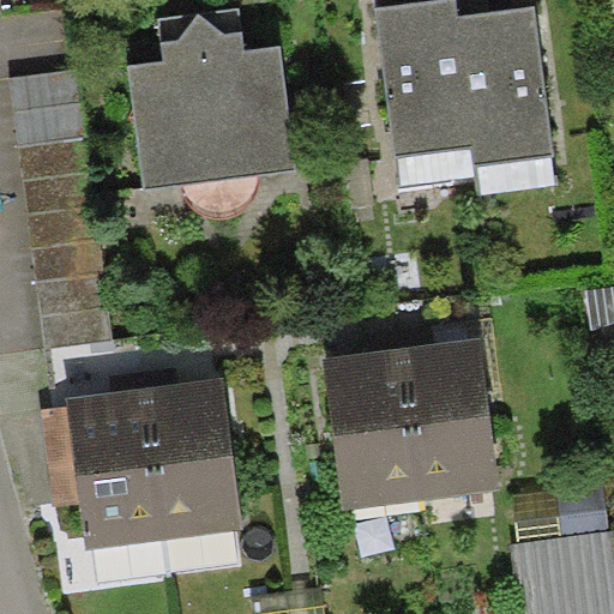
[(474,146),(457,14),(456,0),(434,0),(377,7),(396,156),(474,146)]
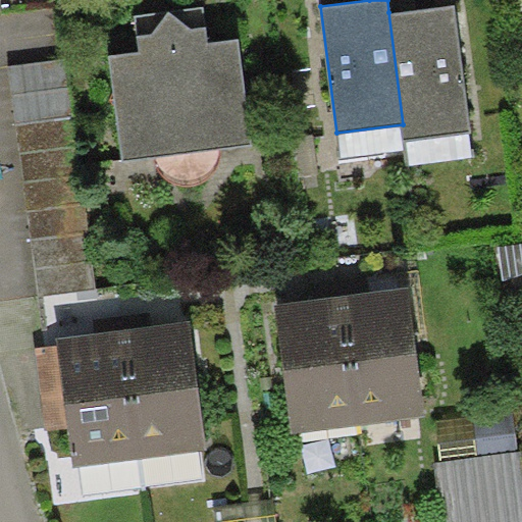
[(388,12),(403,124),(405,140),(471,131),(455,4),(388,12)]
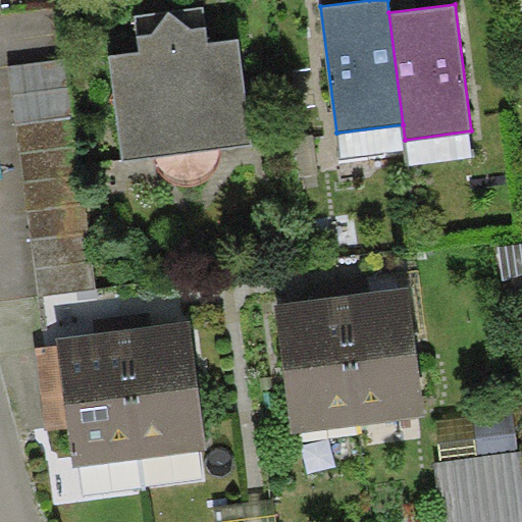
[(204,5),(169,10),(190,29),(206,27),(204,5)]
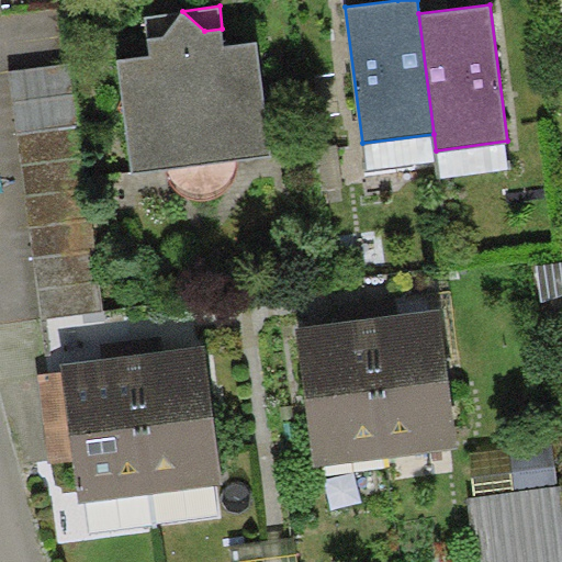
[(202,163),(182,11),(165,35),(148,37),(150,54),(117,58),(132,171),(202,163)]
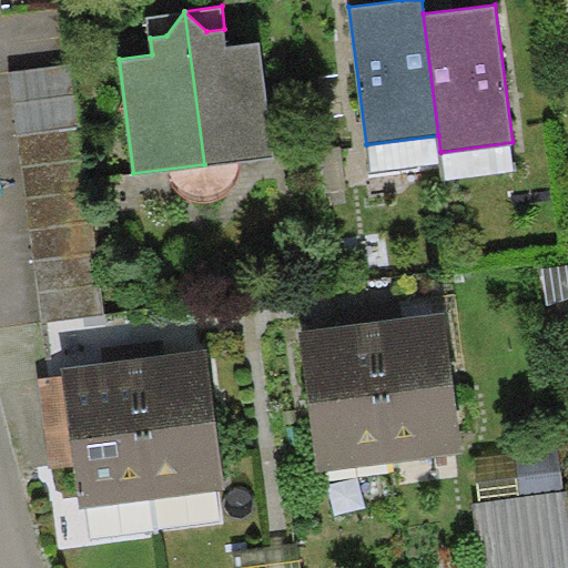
[(166,36),(184,11),(146,14),(150,38),(166,36)]
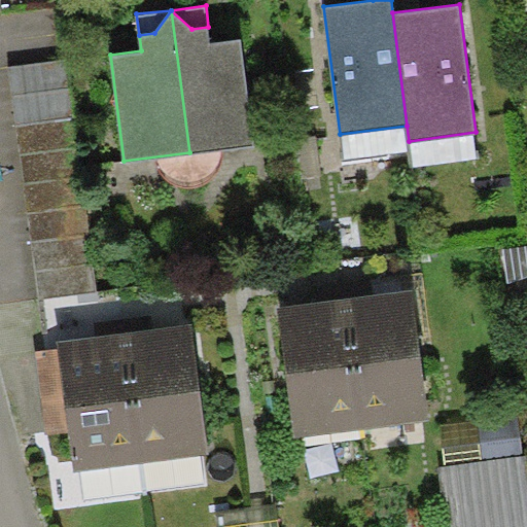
[(171,10),(189,152),(254,144),(241,38),(210,42),(208,27),(191,29),(171,10)]
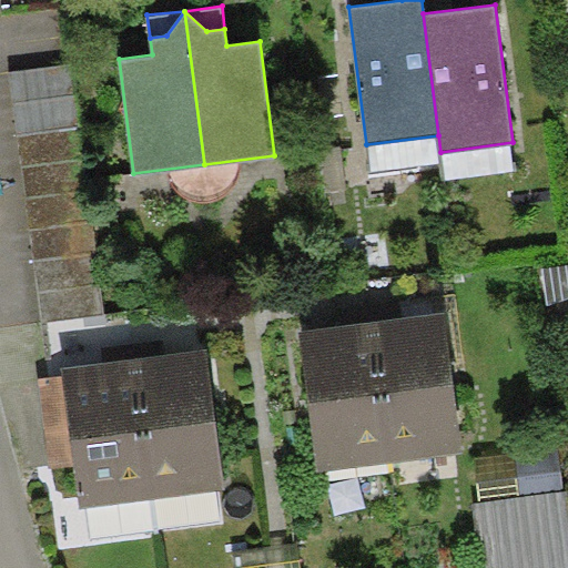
[(71,62),(9,71),(42,323),(105,314),(71,62)]
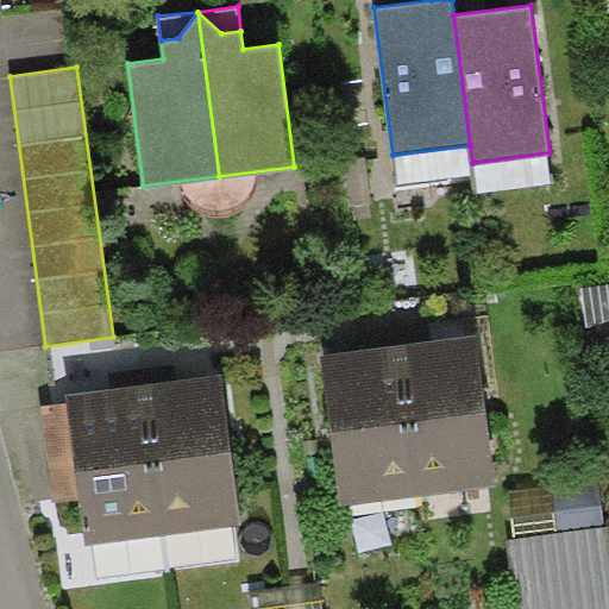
[(608,282),(581,287),(586,328),(608,320),(608,282)]
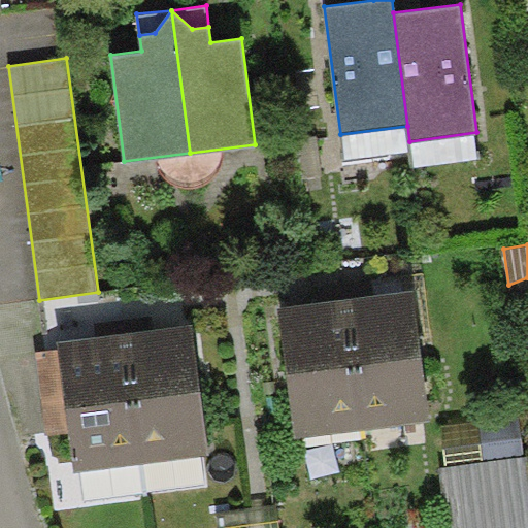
[(347,298),(363,428),(430,420),(414,290),(347,298)]
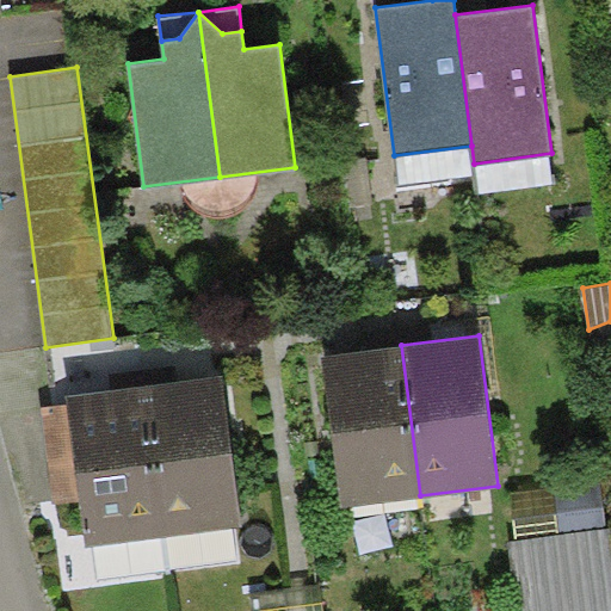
[(420,495),(401,345),(322,356),(343,506),(420,495)]
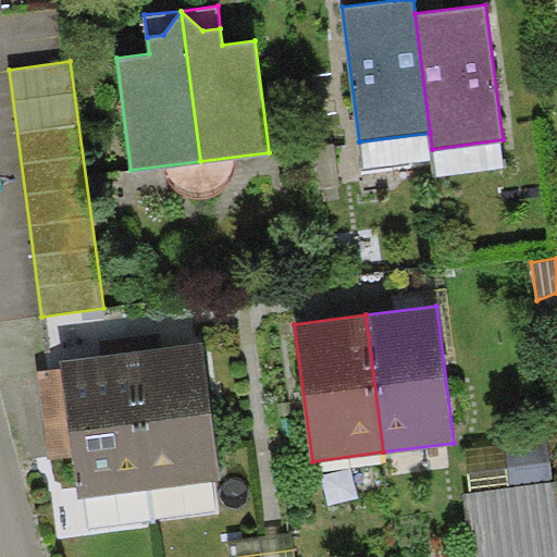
[(202,344),(132,353),(149,489),(219,481),(202,344)]
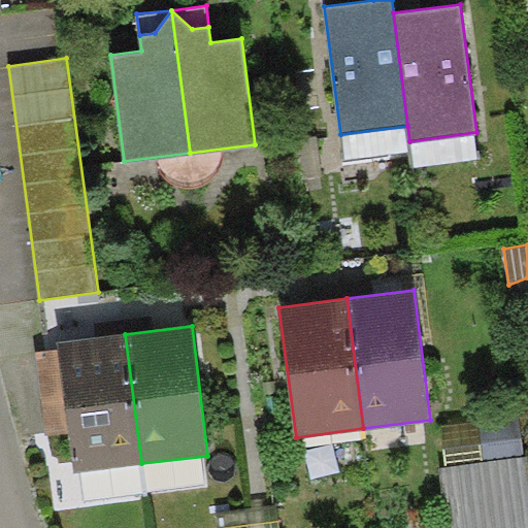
[(74,472),(141,463),(125,334),(101,336),(56,342),(57,348),(36,351),(46,434),(69,431),(74,472)]
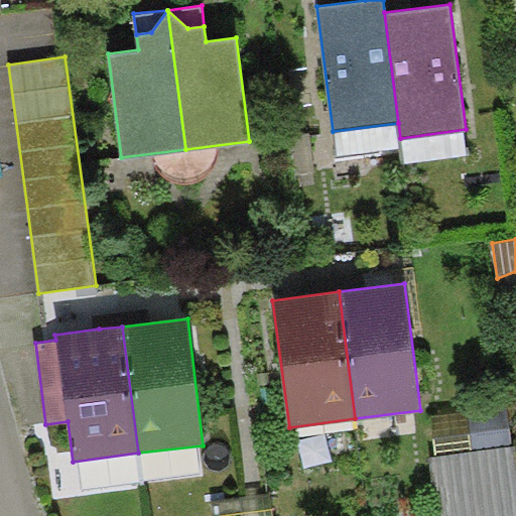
[(509,406),(468,411),(473,450),(514,444),(509,406)]
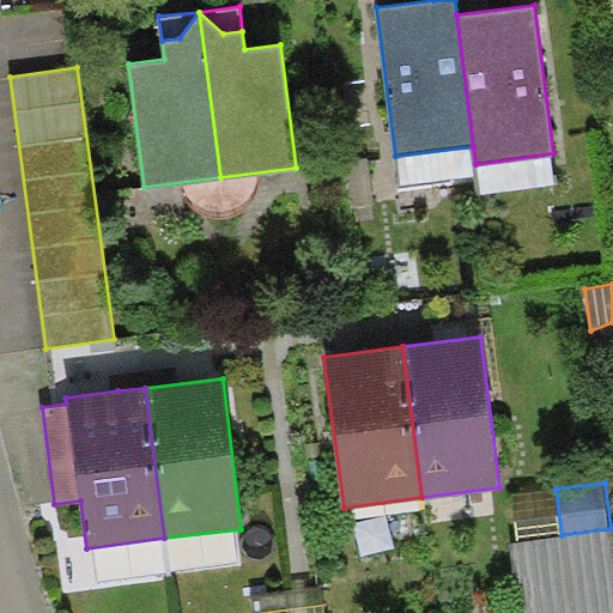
[(513,495),(519,540),(562,535),(556,489),(513,495)]
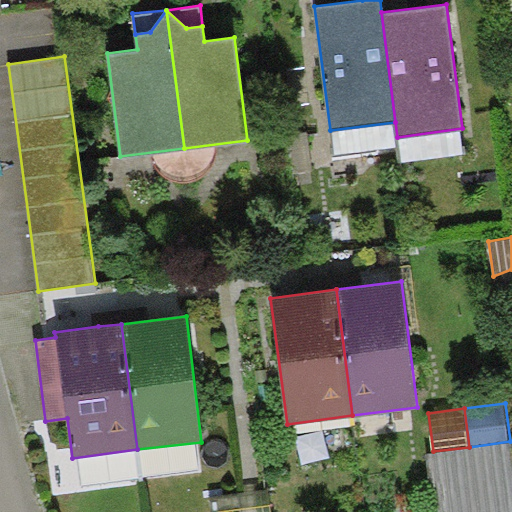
[(433,451),(426,453),(434,511),(511,511),(511,441),(510,441),(469,447),(433,451)]
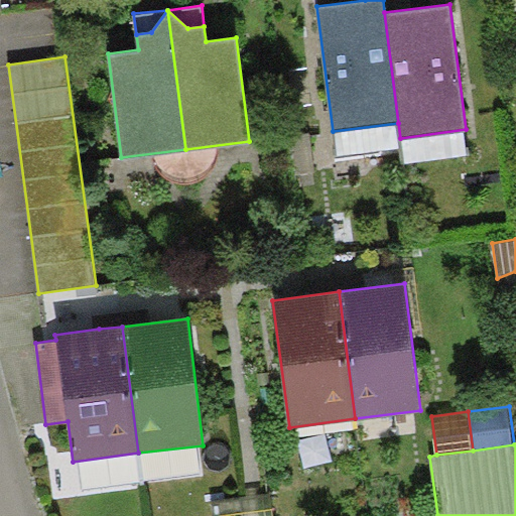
All buildings are outlined.
